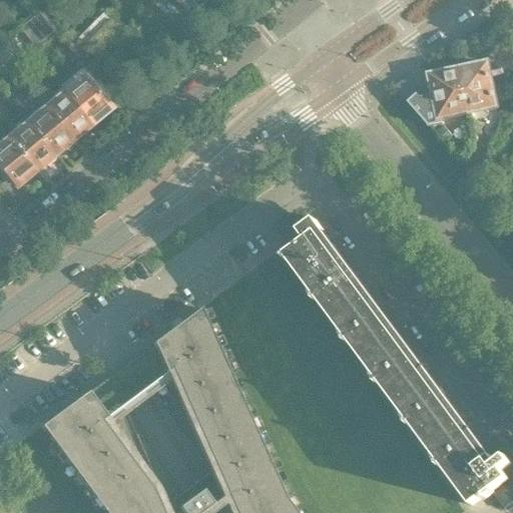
[(176,0),(186,9),(194,0),(176,0)]
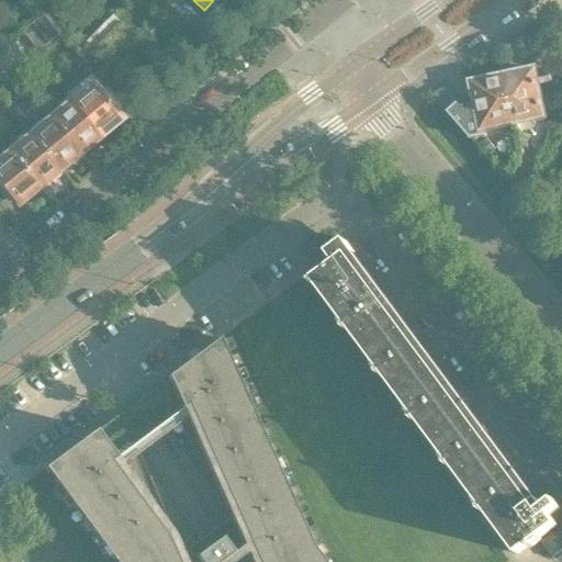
[(101,24),(83,43),(102,62),(109,55),(132,33),(112,13),(101,24)]
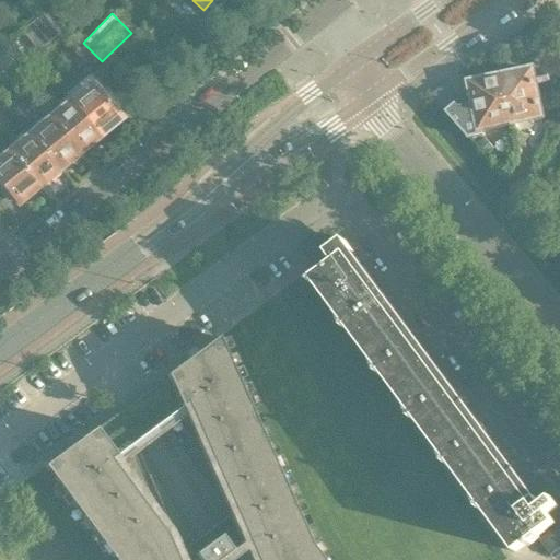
[(50,24),(28,42),(38,53),(59,35),(50,24)]
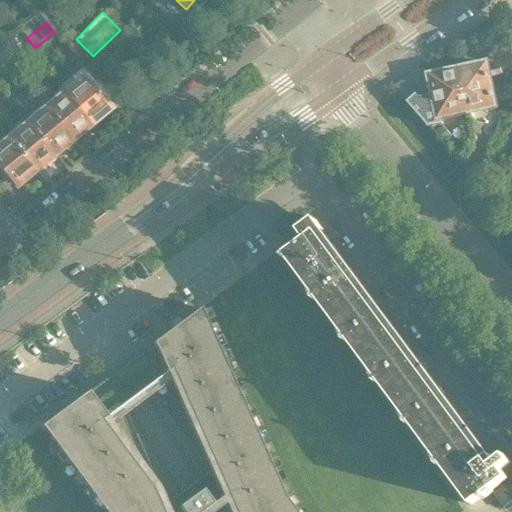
[(77,83),(66,93),(92,124),(110,108),(103,101),(108,96),(102,89),(112,80),(93,61),(73,78),(77,83)]
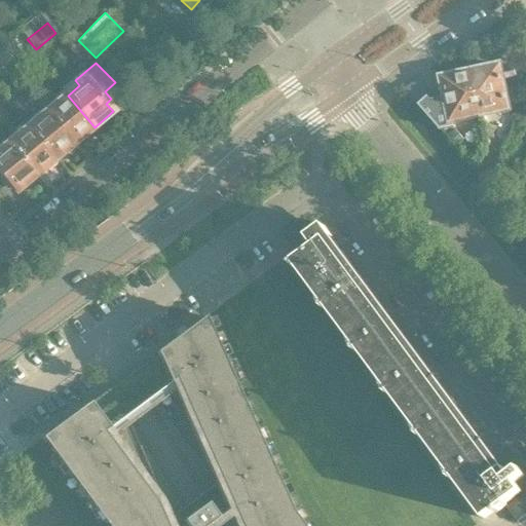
[(486,65),(468,68),(479,115),(506,110),(503,95),(498,66),(487,68),(486,65)]
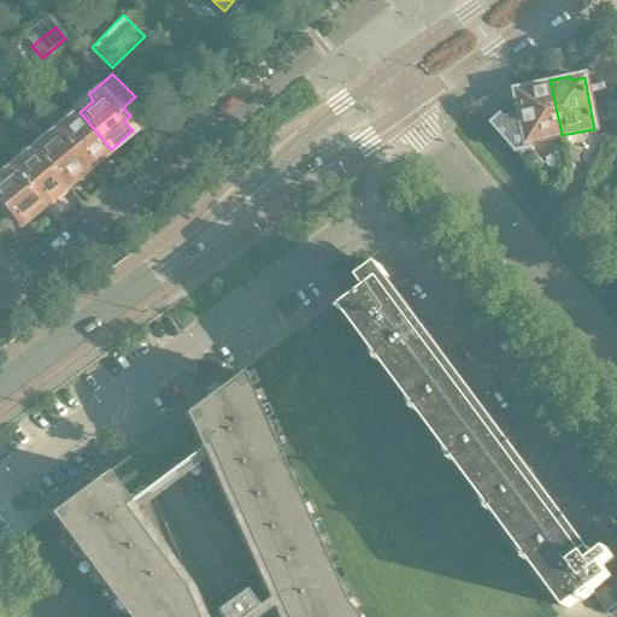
[(491,124),(515,152),(529,148),(528,142),(562,135),(550,80),(530,83),(530,89),(517,92),(522,116),(506,119),(503,115),(491,124)]
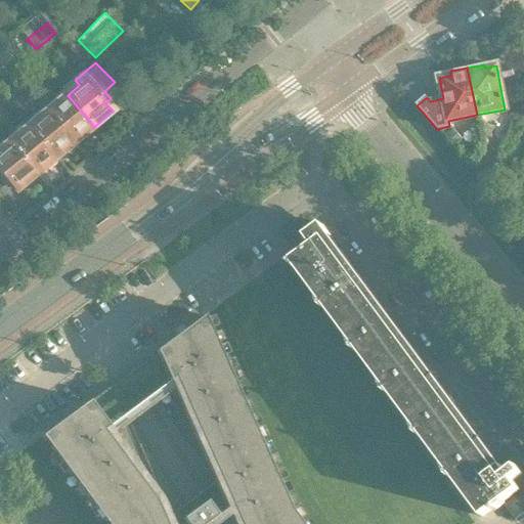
[(94,127),(68,95),(62,89),(51,98),(56,104),(47,112),(73,143),(81,137),(86,138),(93,132),(92,128),(94,127)]
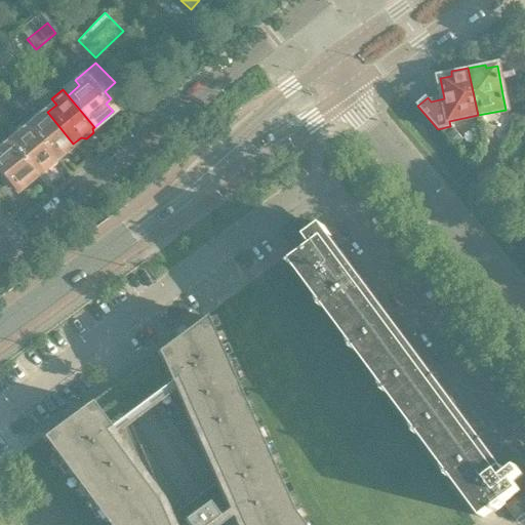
[(523,90),(502,94),(506,110),(508,119),(513,118),(523,90)]
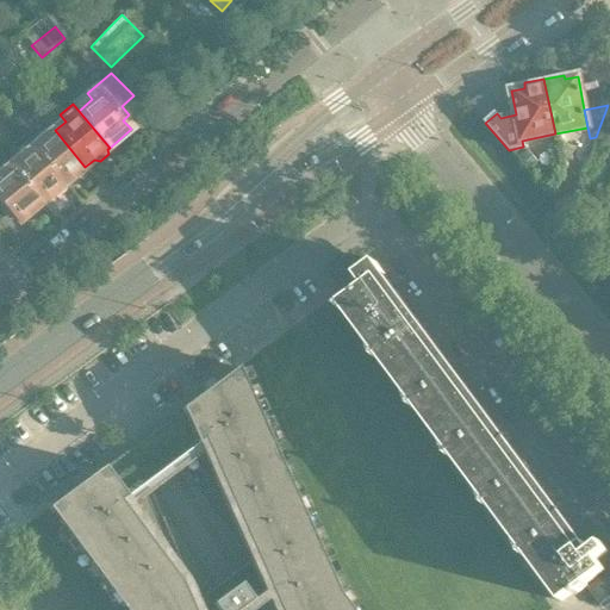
[(85,167),(55,130),(33,148),(63,185),(73,178),(78,179),(86,172),(85,167)]
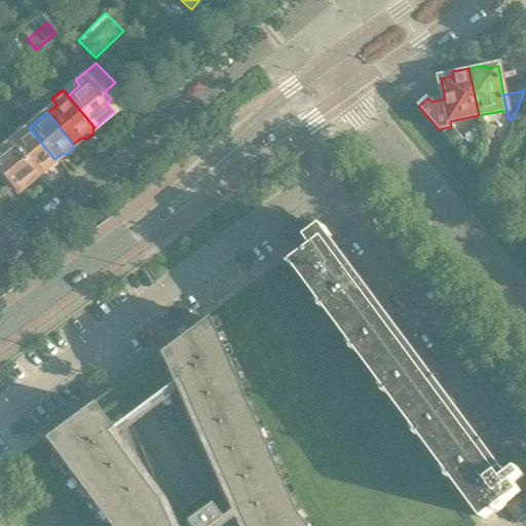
[(54,159),(29,127),(10,143),(36,175),(43,168),(47,171),(55,164),(54,159)]
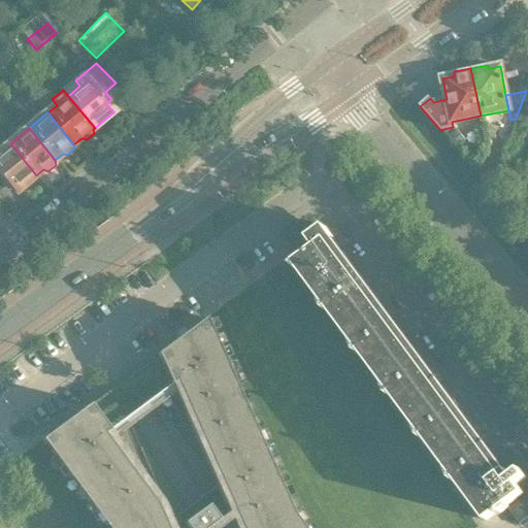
[(457,130),(450,136),(458,146),(465,139),(457,130)]
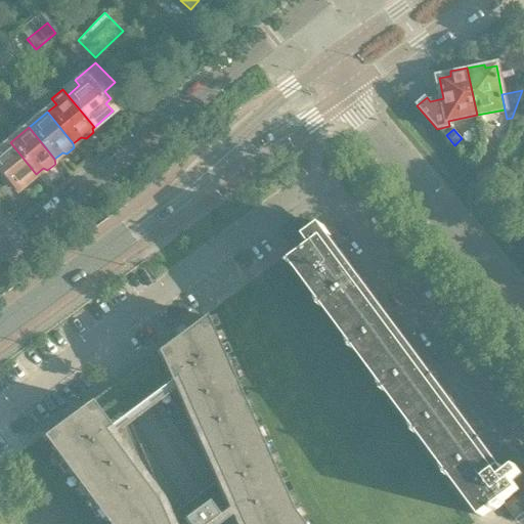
[(36,174),(10,142),(5,136),(0,140),(0,169),(3,174),(0,176),(0,179),(5,185),(10,181),(16,189),(36,174)]
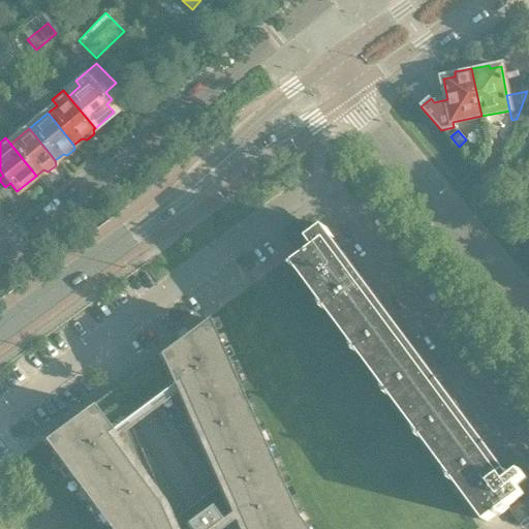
[(298,252),(300,250),(313,241),(311,239),(298,220),(282,232),(298,252)]
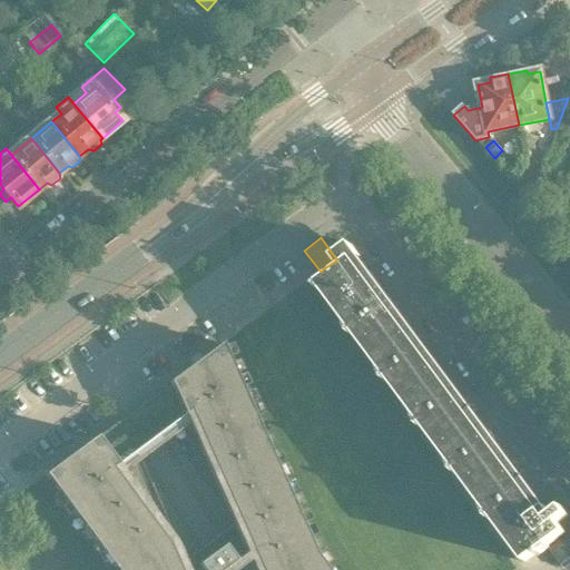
[(546,508),(359,257),(360,256),(351,245),(335,257),(337,259),(323,269),(328,276),(318,284),(315,286),(326,295),(346,322),(351,333),(360,341),(381,367),(384,380),(394,386),(415,414),(415,415),(419,425),(426,431),(429,432),(449,460),(453,471),(463,479),(483,505),(487,518),(497,524),(524,562),(537,553),(538,556),(550,548),(548,546),(550,543),(553,548),(550,550),(560,564),(569,557),(569,534),(561,541),(559,538),(566,532),(558,523),(569,516),(562,507),(552,514),(547,507),(546,508)]
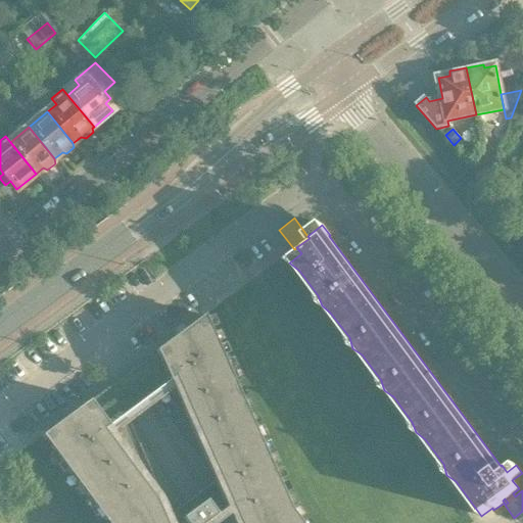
[(155,351),(90,400),(67,417),(59,423),(42,436),(44,438),(50,446),(53,452),(59,459),(61,462),(67,470),(70,475),(77,482),(79,486),(85,493),(88,498),(94,507),(96,510),(102,517),(105,522),(106,522),(224,522),(236,515),(239,522),(300,522),(297,519),(291,511),(290,510),(290,508),(285,498),(283,493),(279,484),(278,480),(273,471),(271,466),(267,457),(266,454),(260,443),(258,438),(254,429),(253,426),(248,416),(246,411),(242,401),(241,398),(236,388),(234,383),(230,374),(229,371),(224,361),(222,355),(218,346),(217,343),(211,333),(209,328),(205,319),(203,316),(186,329),(185,329),(179,334),(155,351)]
